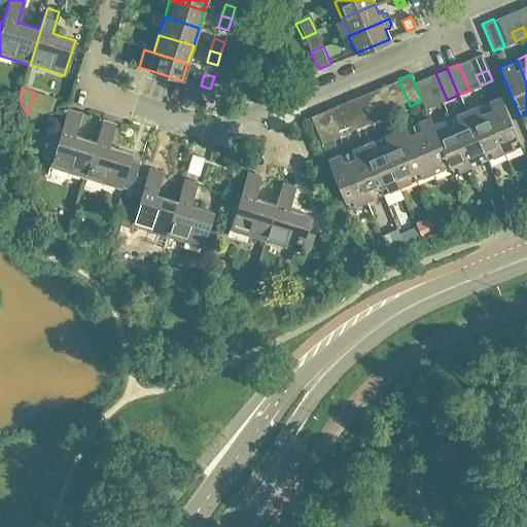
[(435,104),(431,94),(421,99),(421,101),(425,109),(435,104)]
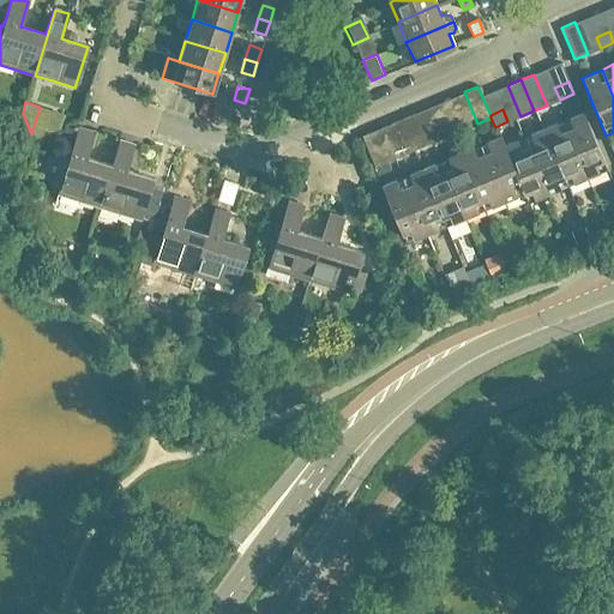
[(607,168),(583,112),(563,120),(587,178),(607,168)]
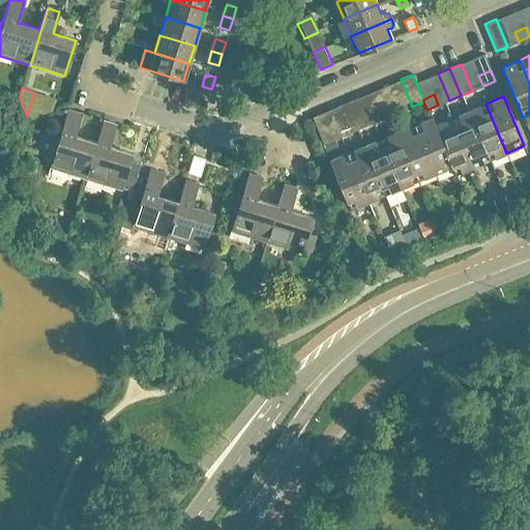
[(367,125),(356,97),(345,102),(356,129),(367,125)]
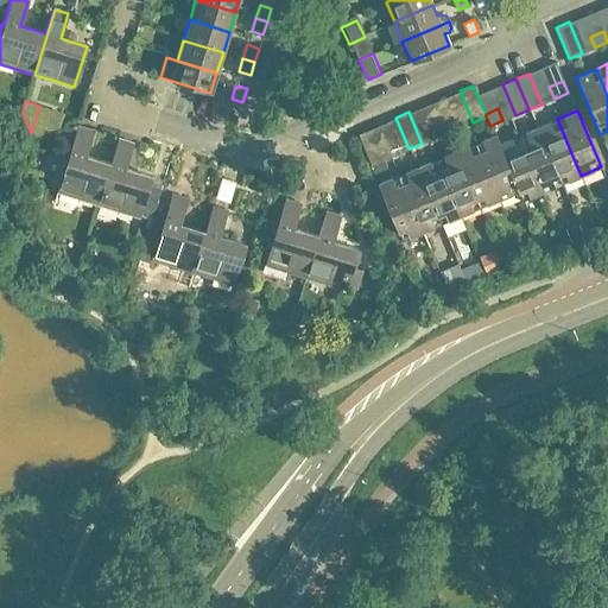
[(460,128),(455,116),(442,121),(447,133),(460,128)]
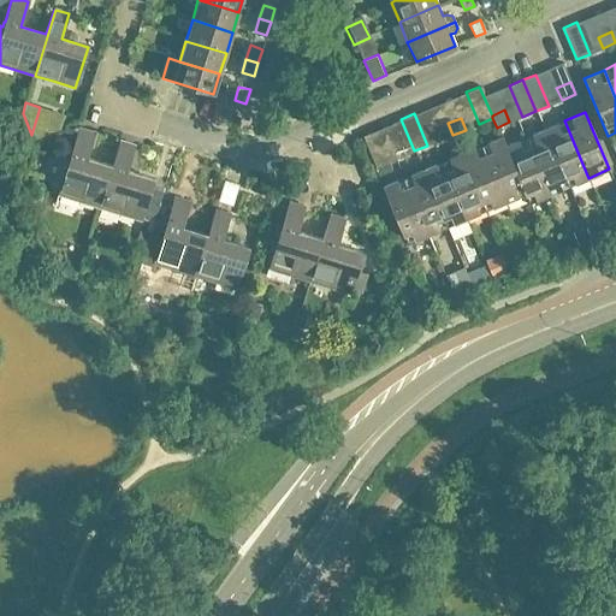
[(414,150),(401,119),(389,124),(401,157),(414,150)]
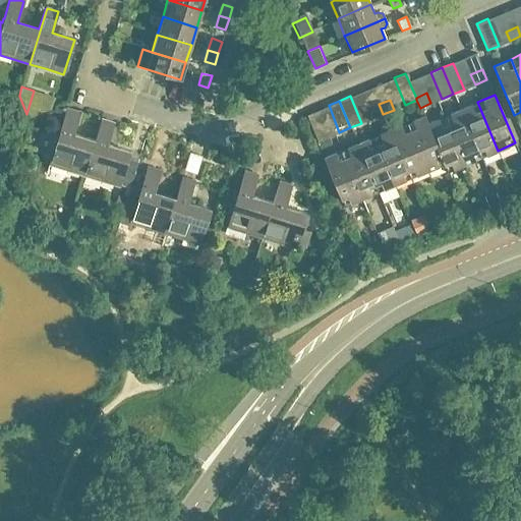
[(498,151),(477,102),(460,109),(480,157),(498,151)]
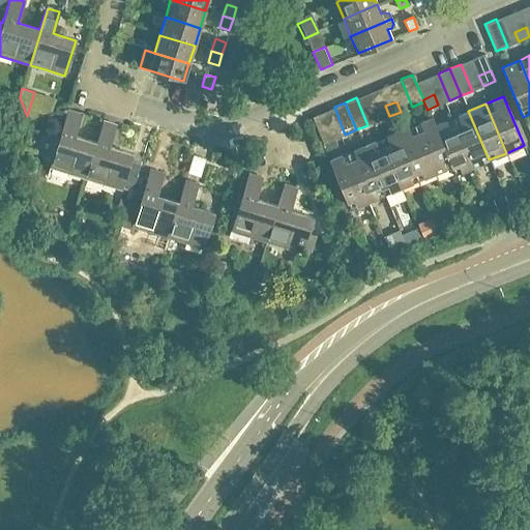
[(389,116),(385,106),(374,111),(378,121),(389,116)]
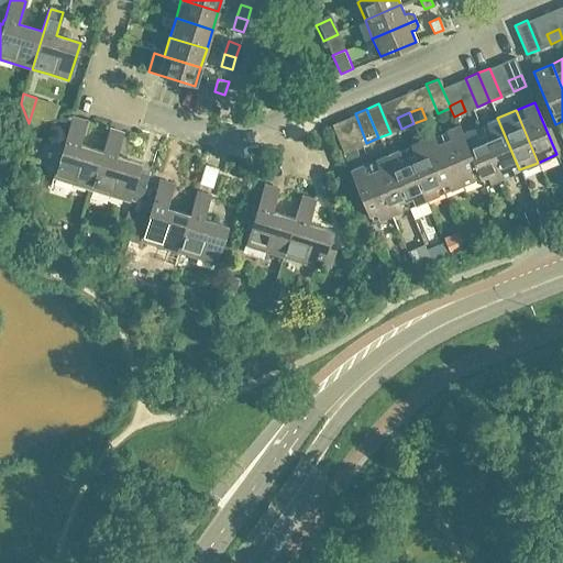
[(91,190),(110,129),(109,129),(102,152),(78,145),(86,122),(73,118),(65,141),(64,141),(62,146),(54,172),(52,178),(72,185),(90,190),(91,190)]
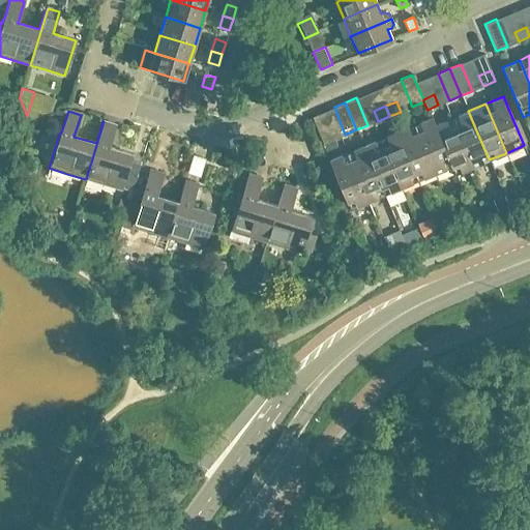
[(489,159),(468,111),(451,118),(472,167),(489,159)]
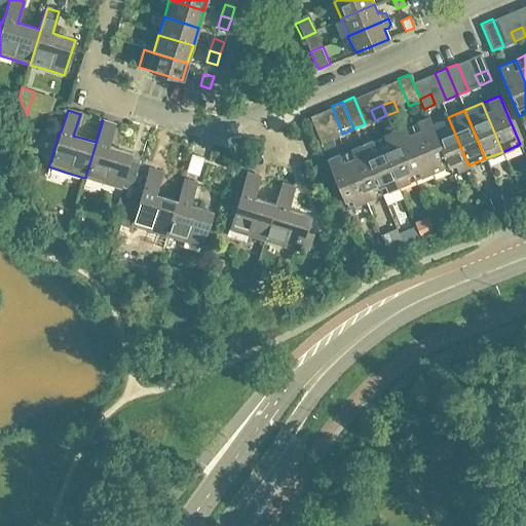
[(452,173),(431,124),(427,116),(411,123),(431,172),(447,165),(451,174),(452,173)]
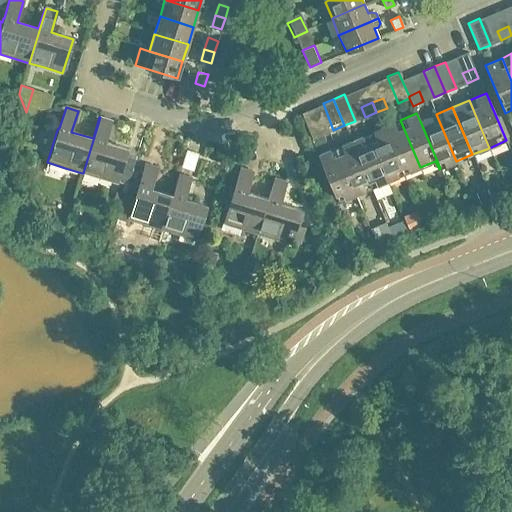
[(436,114),(420,121),(440,168),(456,161),(436,114)]
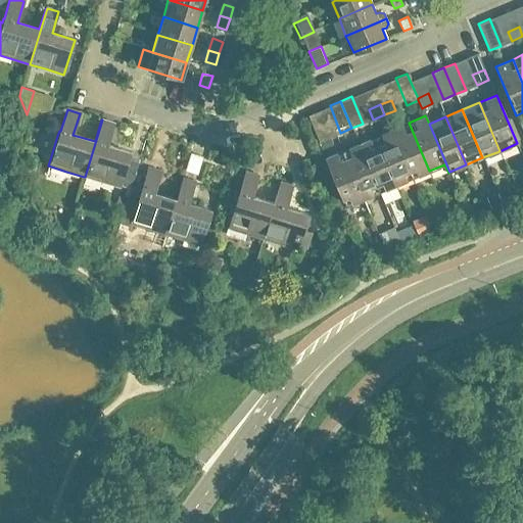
[(108,146),(114,124),(102,120),(85,177),(86,177),(121,187),(131,152),(108,146)]
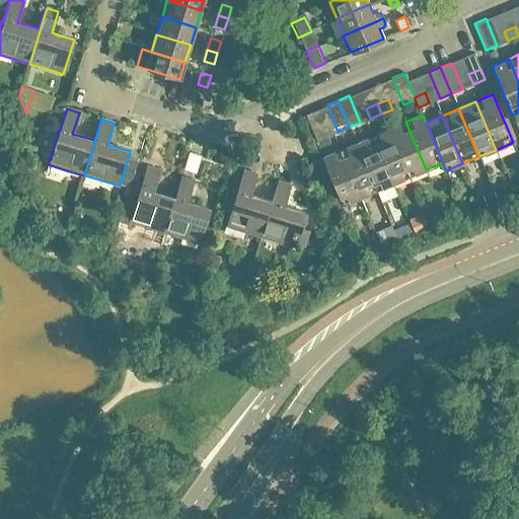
[(426,169),(405,122),(388,128),(410,176),(426,169)]
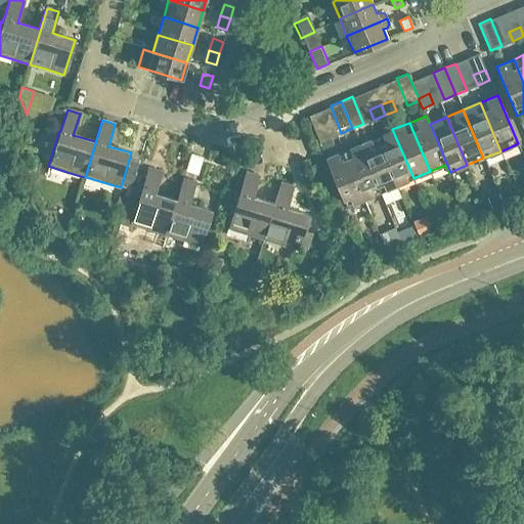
[(331,137),(326,128),(315,133),(319,142),(331,137)]
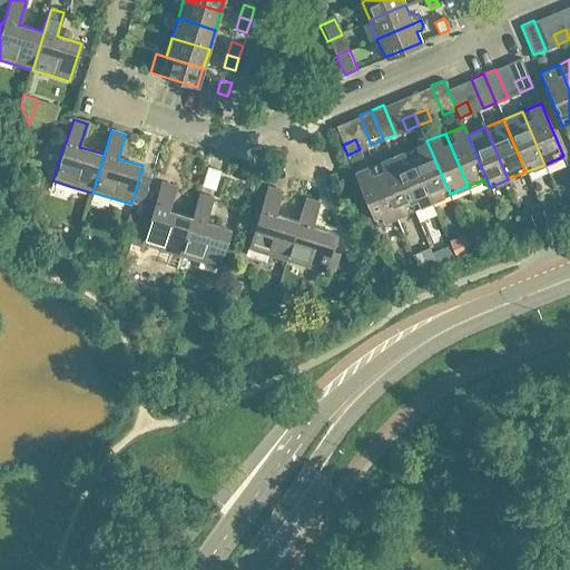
[(450,194),(426,140),(409,148),(431,202),(450,194)]
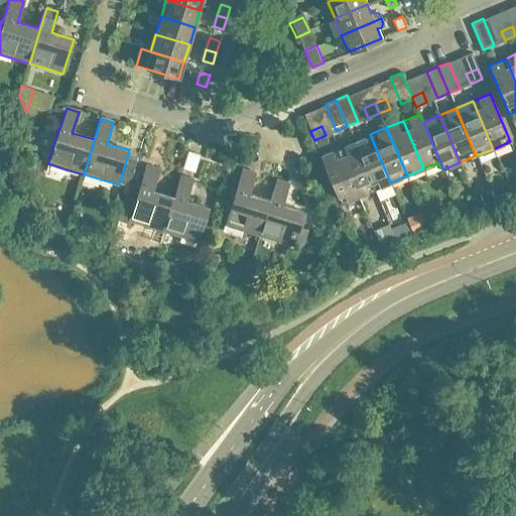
[(49,131),(42,155),(49,157),(56,134),(49,131)]
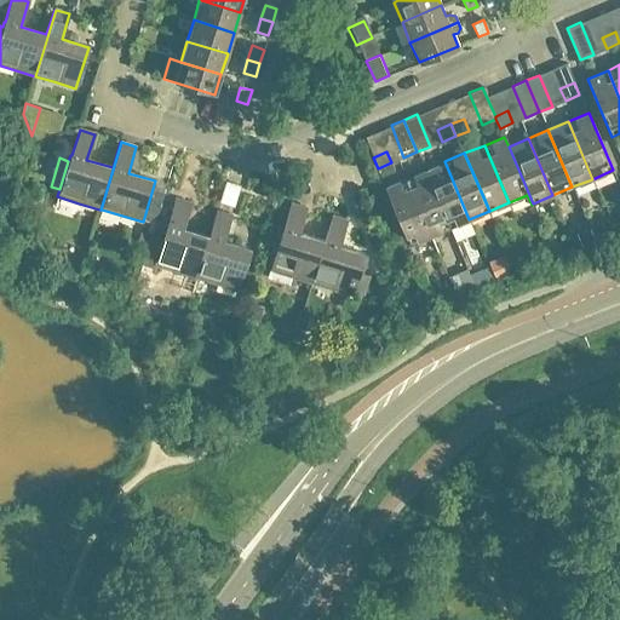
[(469,219),(445,161),(425,170),(449,228),(469,219)]
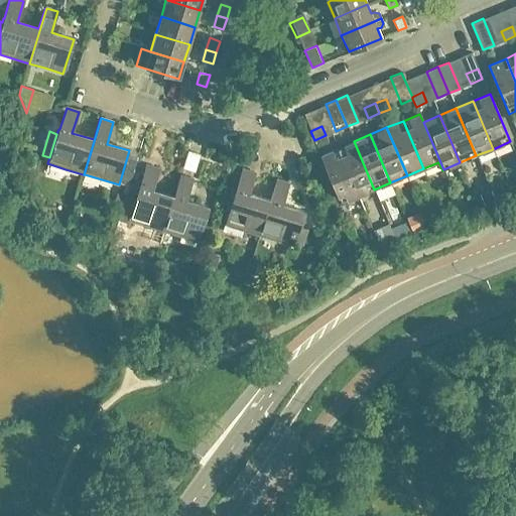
[(374,189),(354,141),(337,148),(358,197),(374,189)]
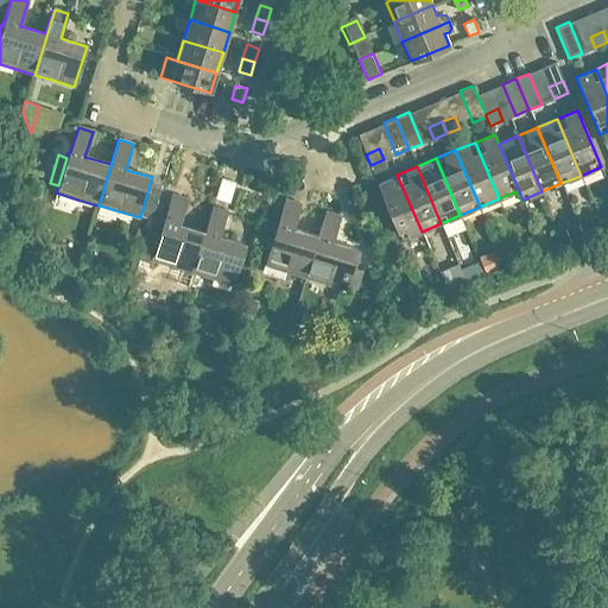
[(422,232),(397,175),(378,183),(401,240),(422,232)]
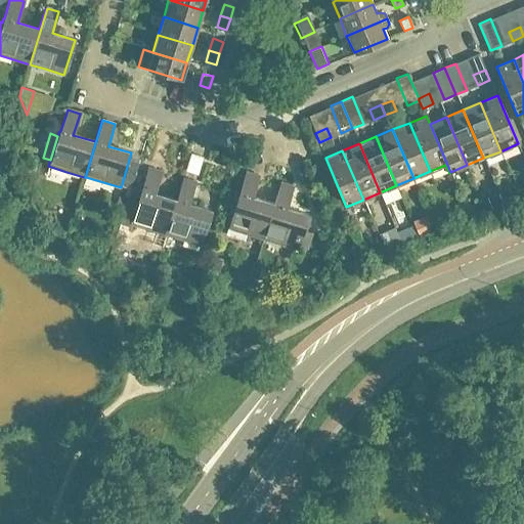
[(167,235),(184,179),(182,178),(175,200),(155,193),(161,172),(147,168),(141,189),(131,186),(121,221),(167,235)]
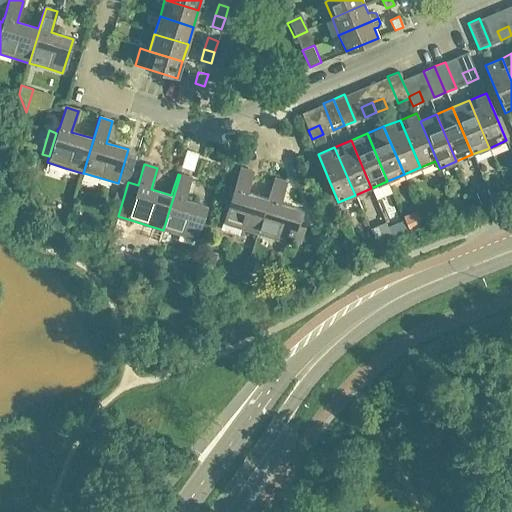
[(258,234),(275,178),(274,178),(267,199),(247,193),(253,172),(240,168),(234,189),(233,189),(224,218),(222,223),(225,224),(240,229),(258,234)]
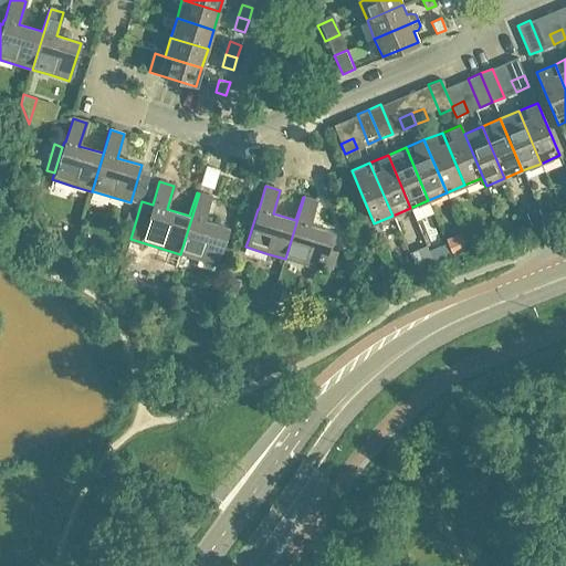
[(227,269),(234,244),(224,241),(229,228),(203,220),(211,197),(199,194),(180,254),(197,259),(227,269)]
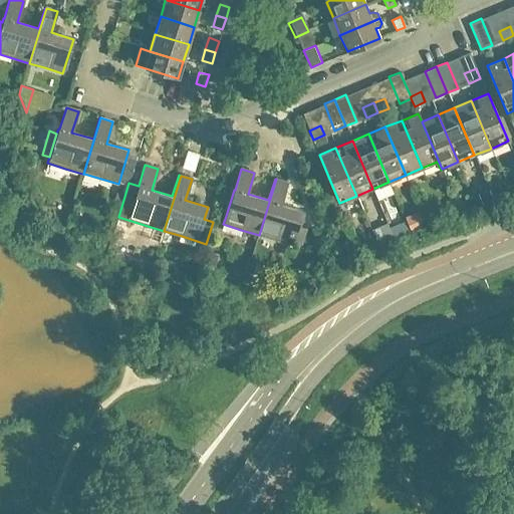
[(299,226),(303,211),(281,204),(288,183),(276,179),(259,235),(274,239),(293,245),(294,242),(299,226)]
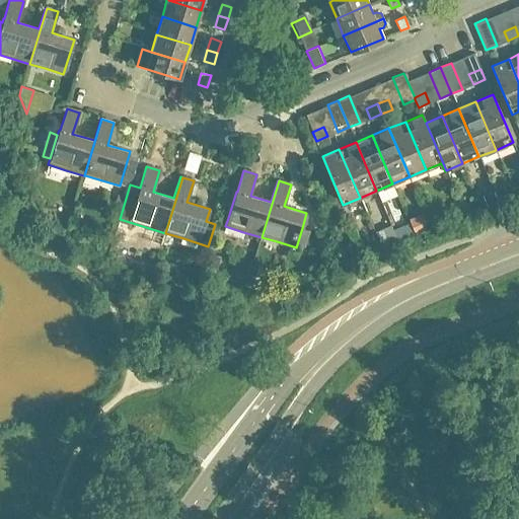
[(493,191),(482,196),(487,209),(499,204),(493,191)]
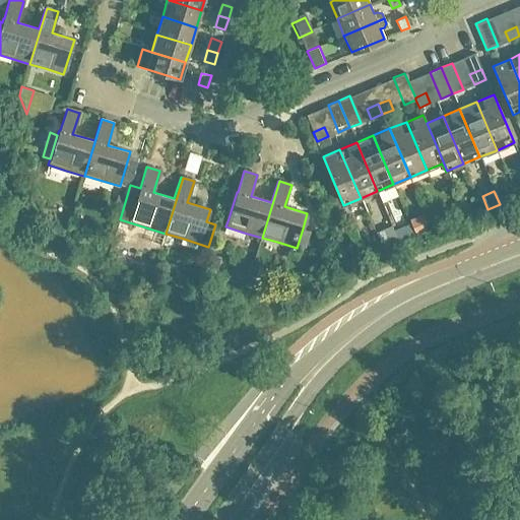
[(303,229),(298,245),(306,248),(311,232),(303,229)]
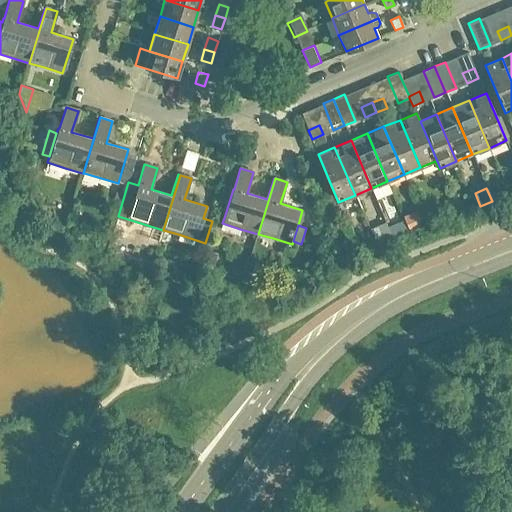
[(150,236),(128,234),(127,257),(149,258),(150,236)]
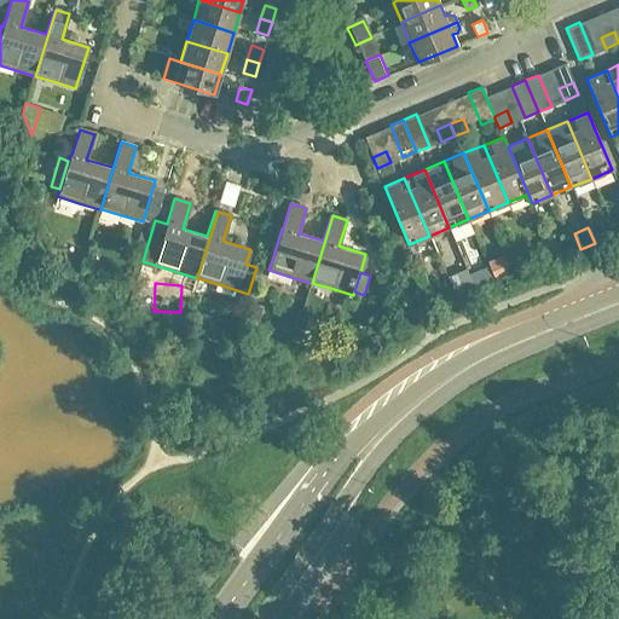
[(249,304),(247,316),(259,319),(261,306),(249,304)]
